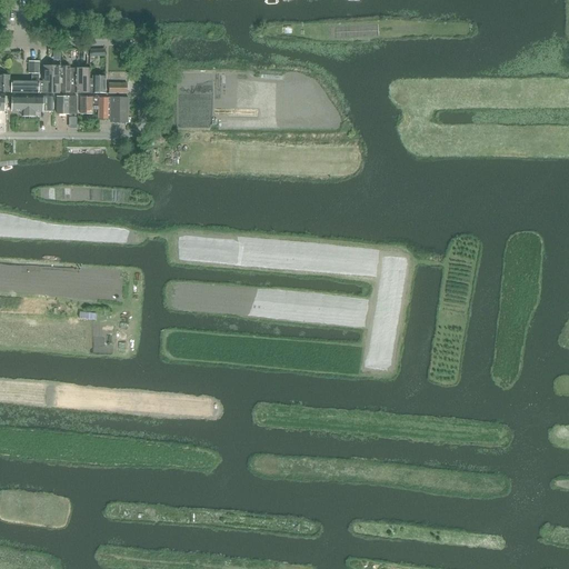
[(39,61),(29,61),(29,73),(39,73),(39,61)]
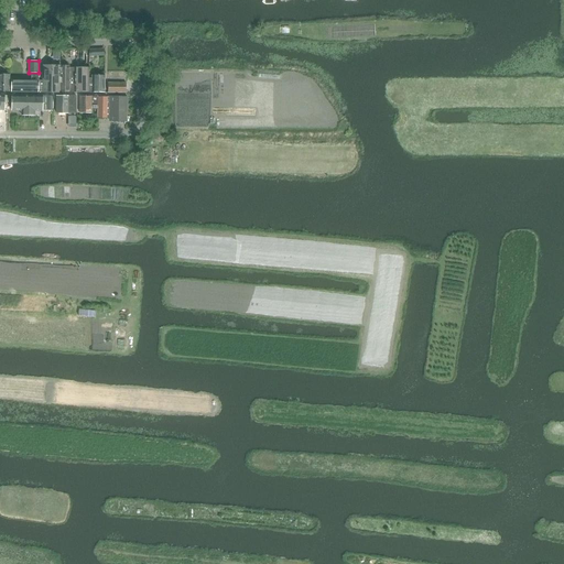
[(58,93),(60,66),(44,66),(43,93),(58,93)]
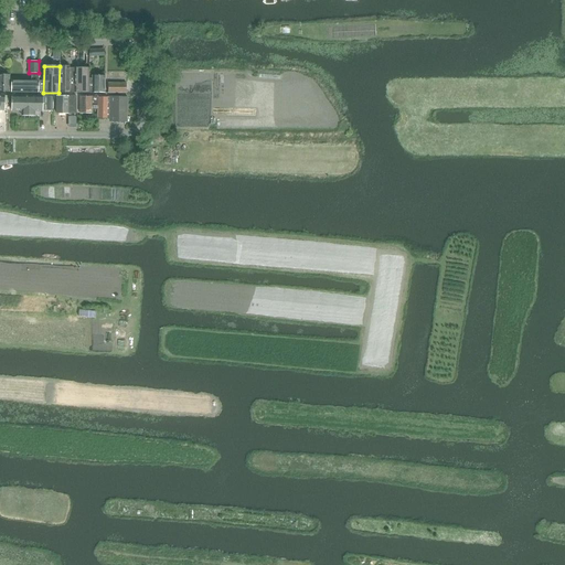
[(68,93),(74,93),(88,93),(88,84),(88,68),(74,68),(68,68),(68,66),(61,66),(60,93),(68,93)]
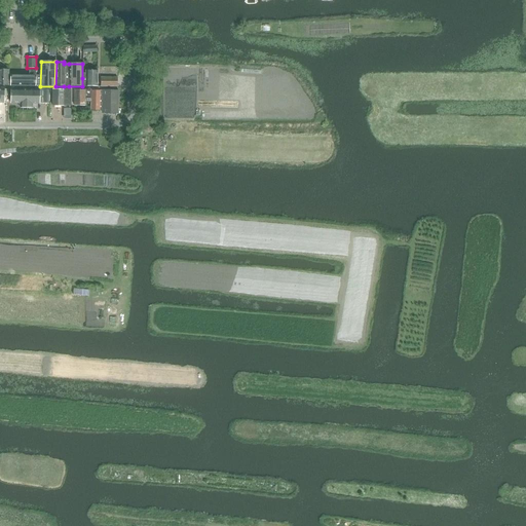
[(35,85),(36,69),(29,69),(29,75),(10,75),(10,85),(35,85)]
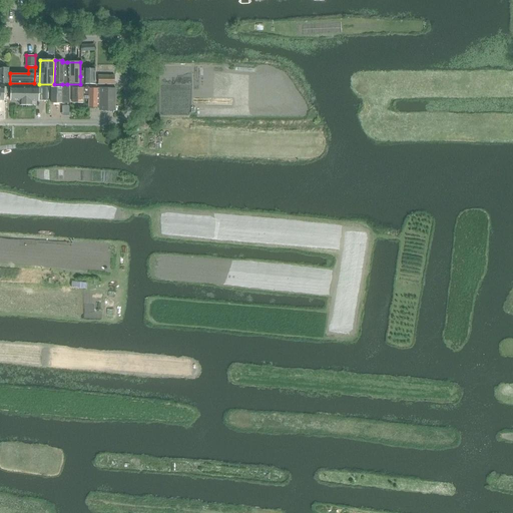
[(0,83),(8,83),(8,68),(0,68),(0,83)]
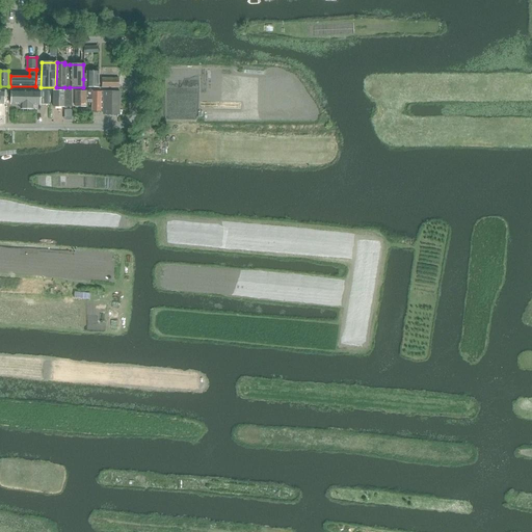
[(99,72),(86,72),(86,79),(83,79),(83,87),(99,87),(99,72)]
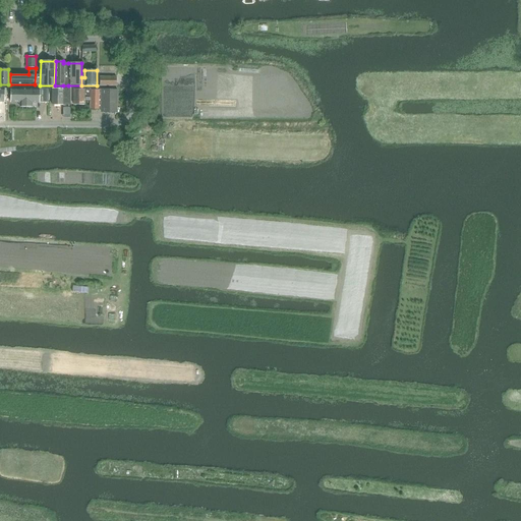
[(116,85),(116,77),(100,77),(100,85),(116,85)]
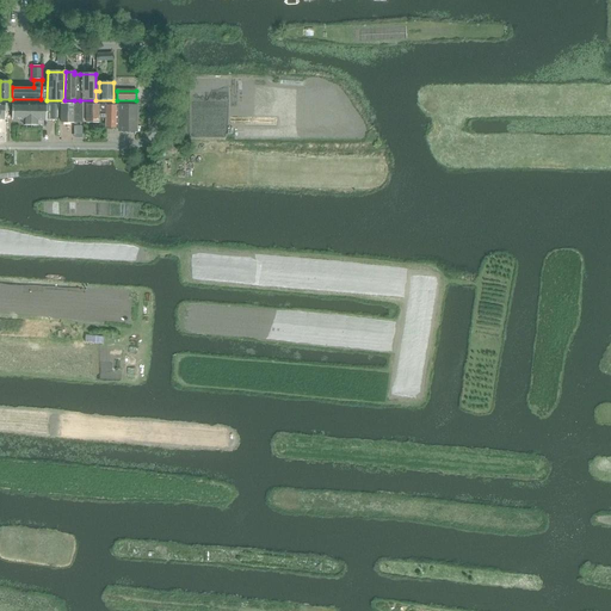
[(13,104),(12,119),(23,119),(23,125),(37,125),(37,121),(56,121),(56,104),(13,104)]
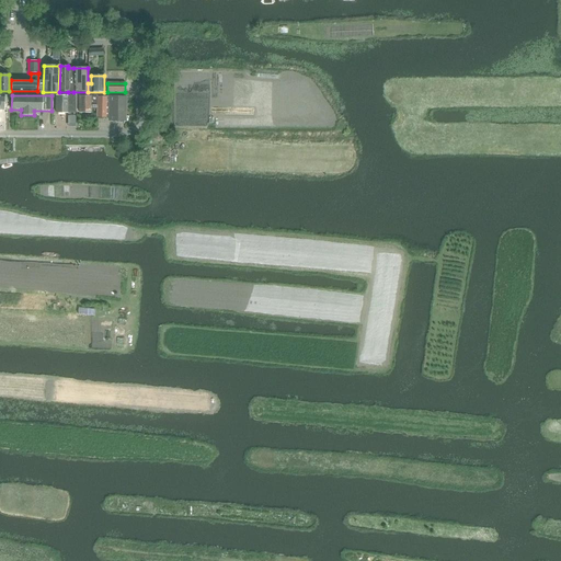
[(76,113),(76,96),(56,95),(56,113),(76,113)]
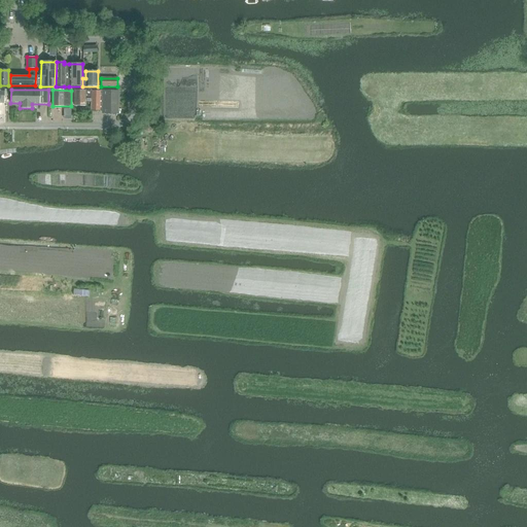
[(99,111),(100,91),(74,91),(74,105),(84,105),(84,102),(91,102),(91,111),(99,111)]
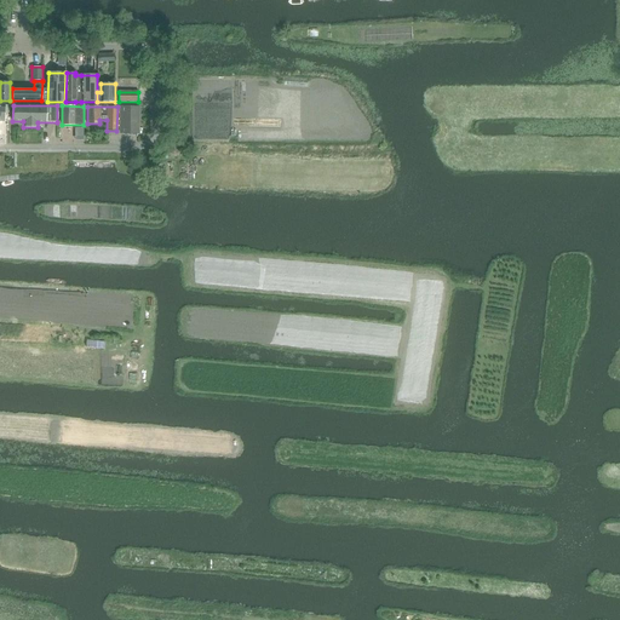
[(139,133),(139,127),(139,107),(120,107),(120,133),(139,133)]
